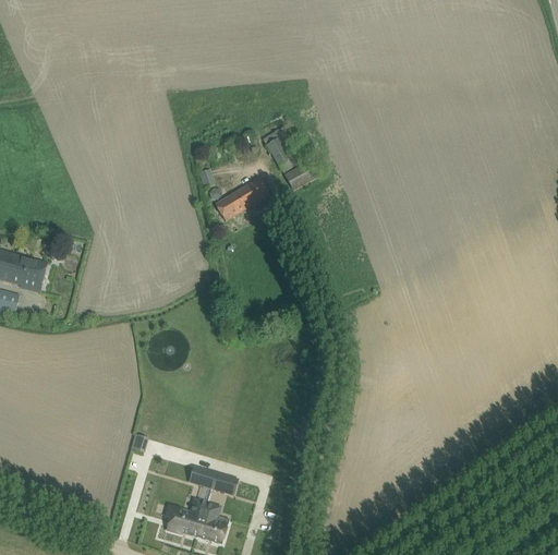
[(293,165),(303,158),(283,125),(275,130),(279,136),(267,144),(283,170),(293,165)]
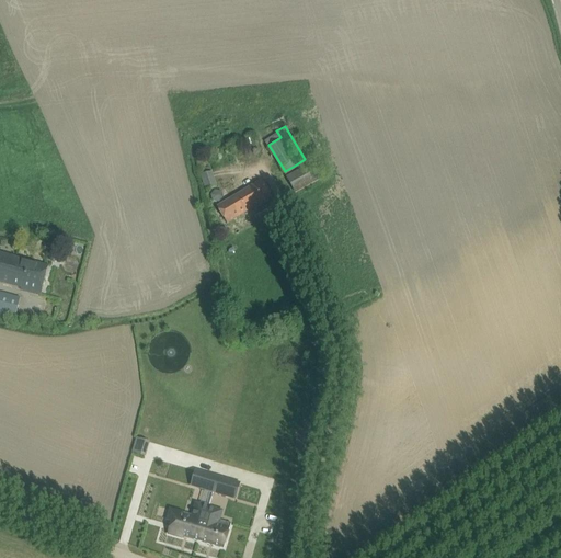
[(266,141),(278,135),(275,129),(263,137),(266,141)]
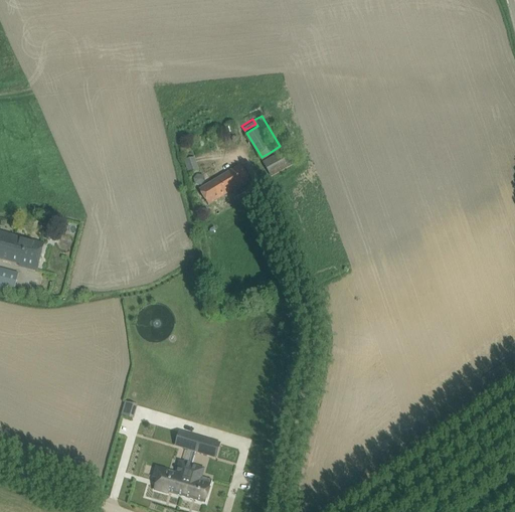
[(264,160),(272,174),(294,160),(286,147),(264,160)]
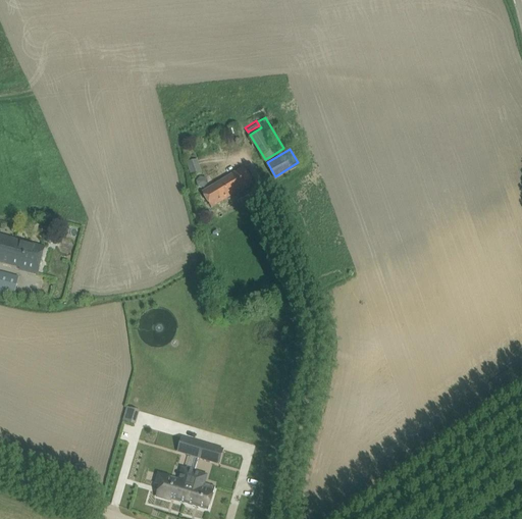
[(202,171),(197,156),(187,159),(192,174),(202,171)]
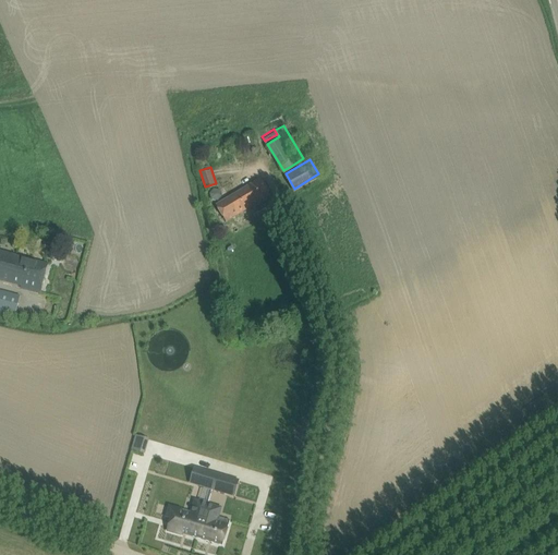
[(226,219),(270,193),(261,176),(216,203),(226,219)]
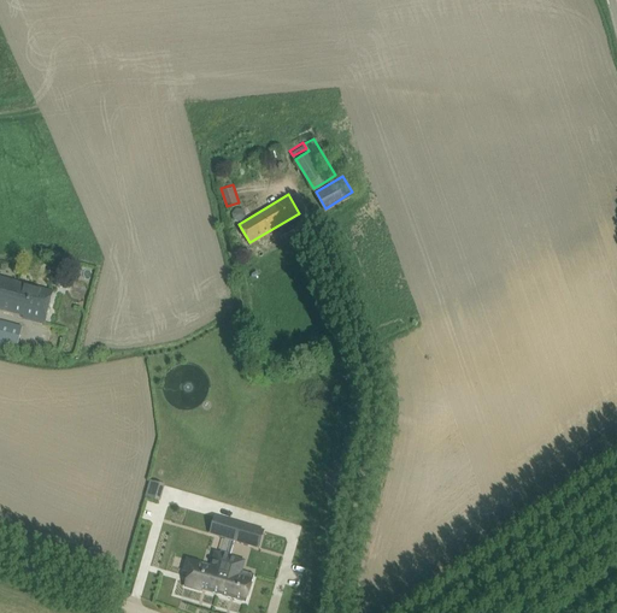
[(246,213),(244,207),(236,206),(231,211),(234,218),(241,219),(246,213)]
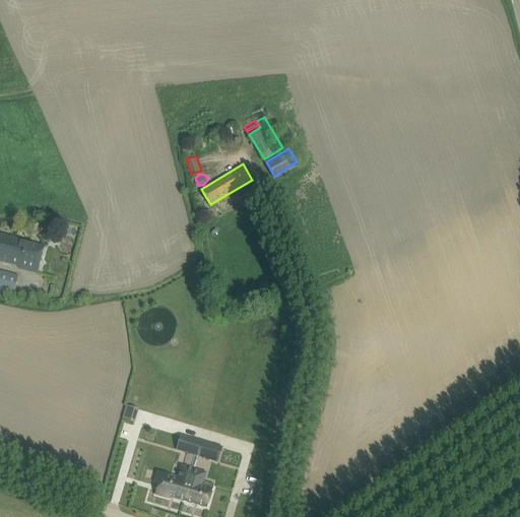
[(45,244),(0,231),(0,258),(20,264),(19,266),(37,270),(45,244)]
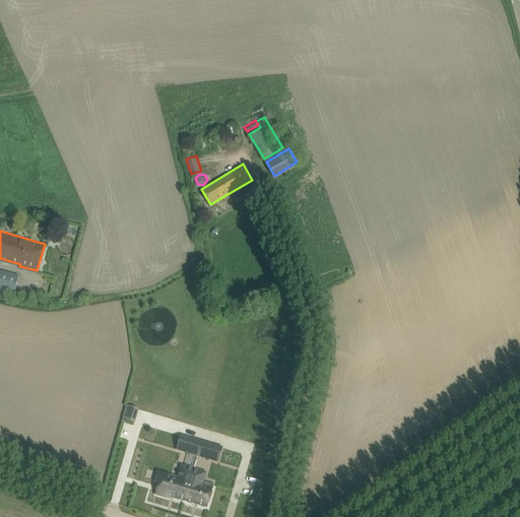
[(18,273),(0,267),(0,287),(14,292),(18,273)]
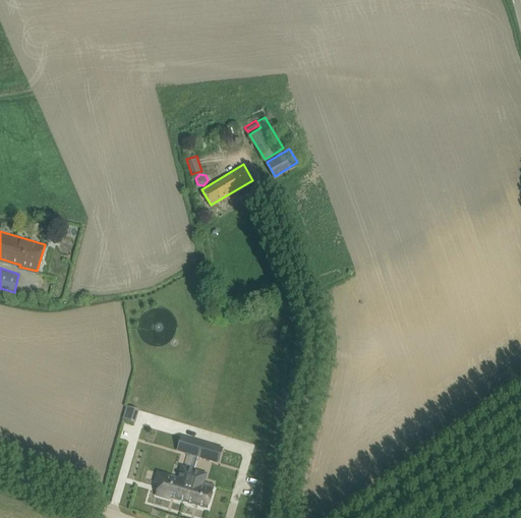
[(125,402),(122,416),(134,419),(138,405),(125,402)]
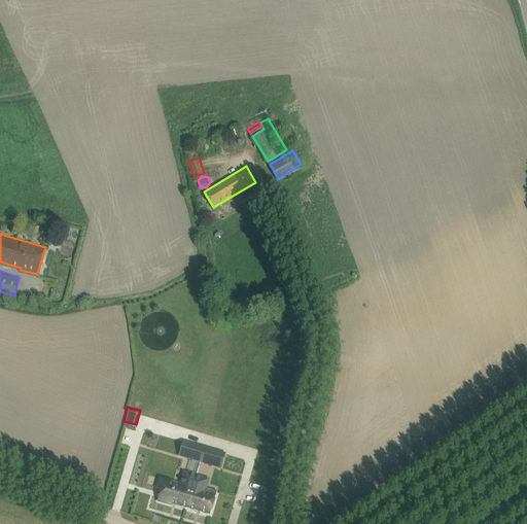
[(200,459),(204,445),(189,441),(185,455),(200,459)]
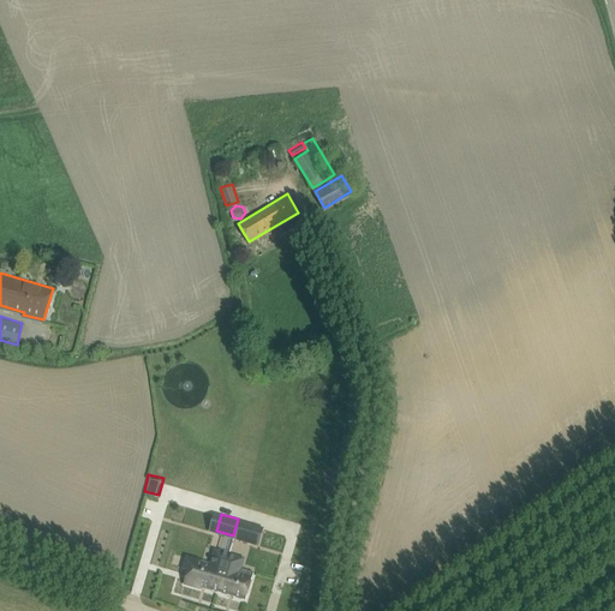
[(251,540),(256,523),(238,519),(233,535),(251,540)]
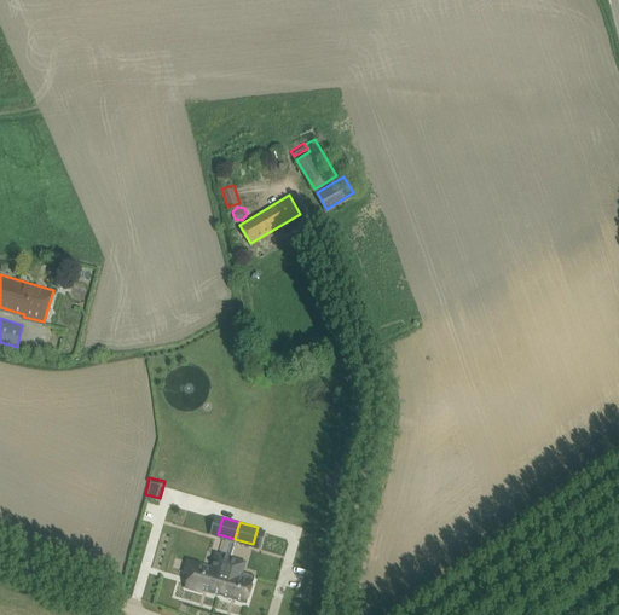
[(202,587),(219,593),(230,555),(220,552),(215,568),(200,563),(201,561),(187,557),(183,573),(189,574),(184,586),(201,592),(202,587)]
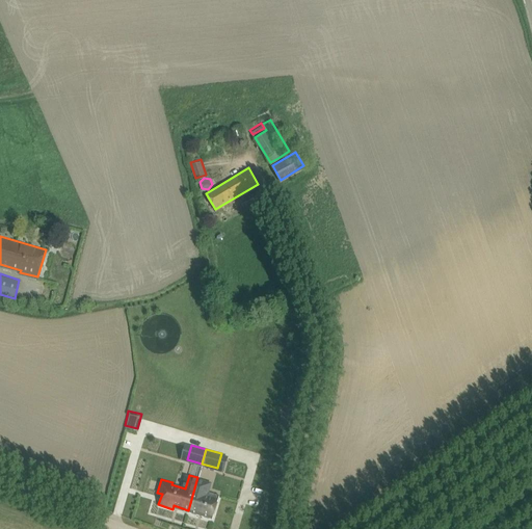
[(197,477),(188,510),(212,517),(219,493),(218,493),(217,498),(203,494),(207,480),(197,477)]
